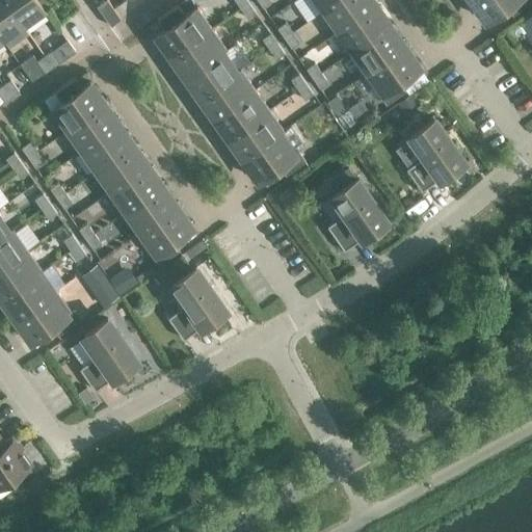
[(22,23),(4,0),(0,0),(0,35),(1,37),(22,23)]
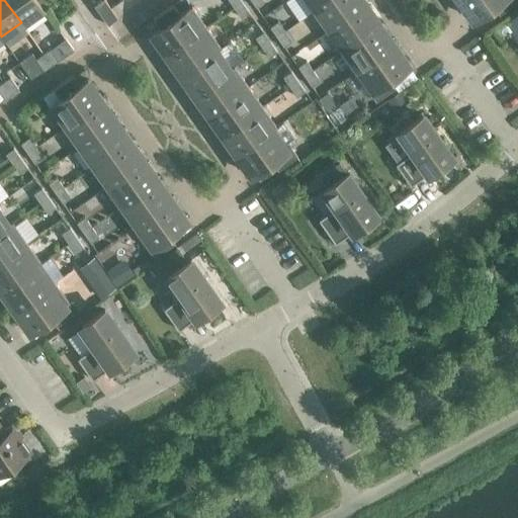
[(4,0),(21,22),(41,8),(35,0),(4,0)]
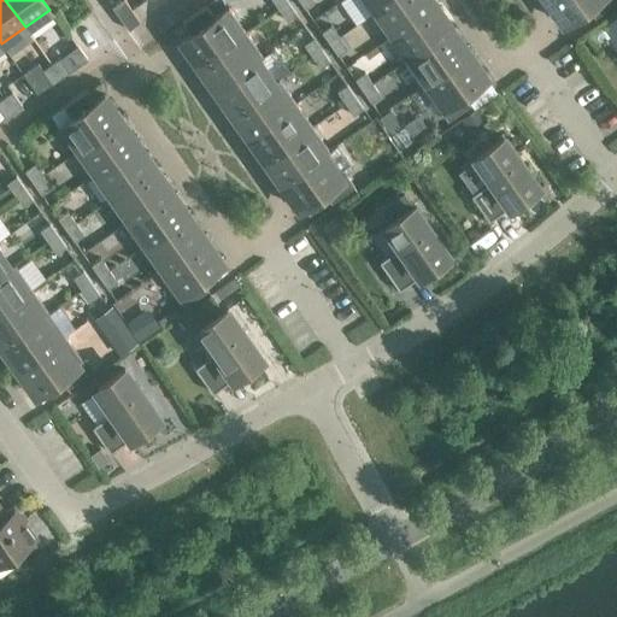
[(124,0),(122,0),(112,7),(129,30),(141,23),(124,0)]
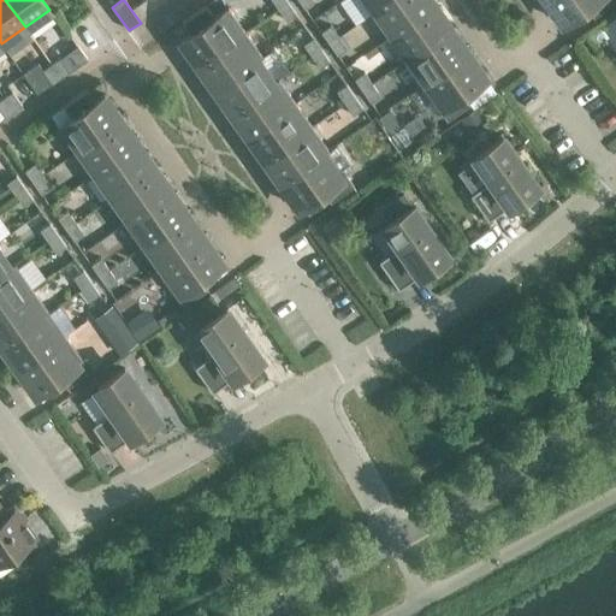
[(391,0),(361,0),(372,15),(377,12),(377,11),(391,0)]
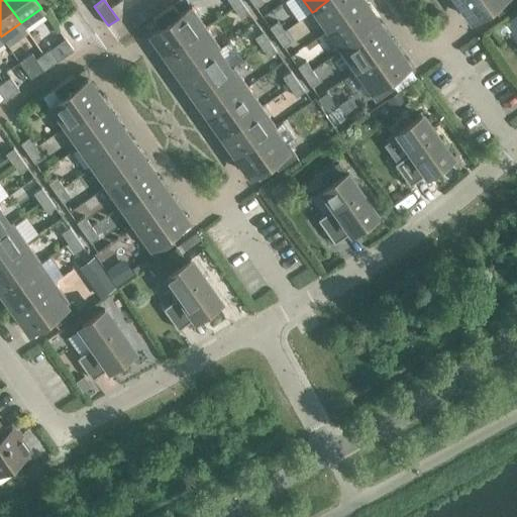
[(366,4),(362,0),(328,0),(316,9),(316,10),(330,29),(366,4)]
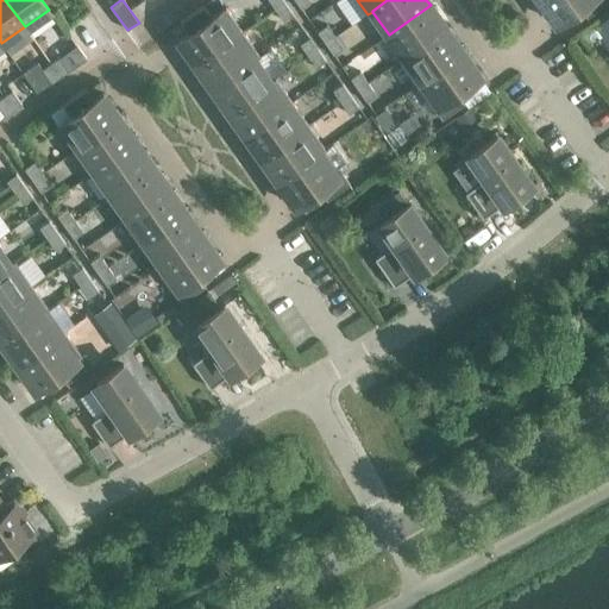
[(608,0),(540,0),(556,23),(579,6),(586,18),(608,1),(608,0)]
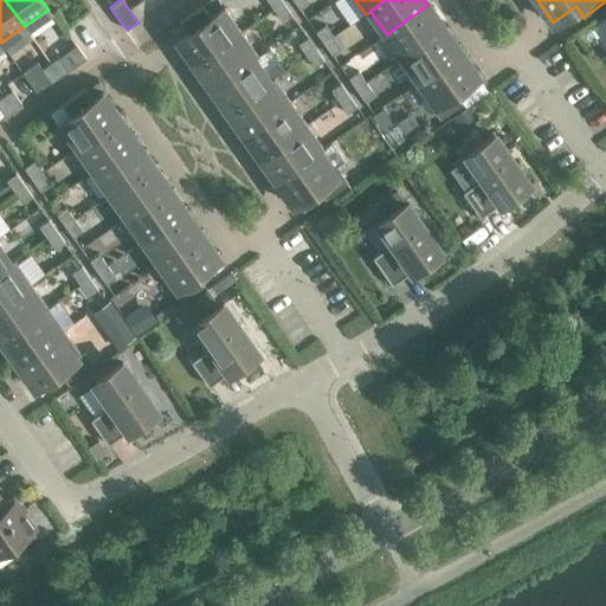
[(291,14),(283,2),(274,10),(282,21),(291,14)]
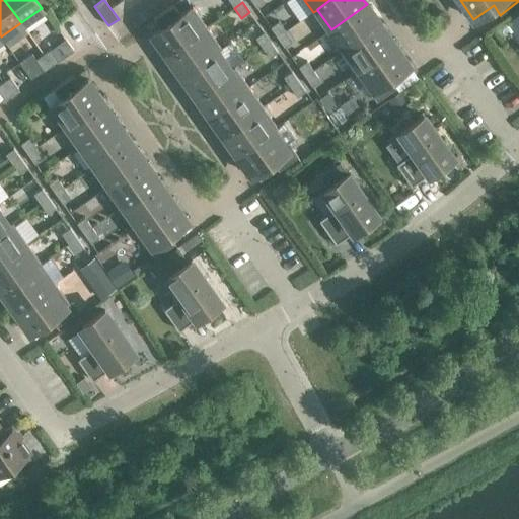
[(380,24),(367,4),(331,29),(345,49),(380,24)]
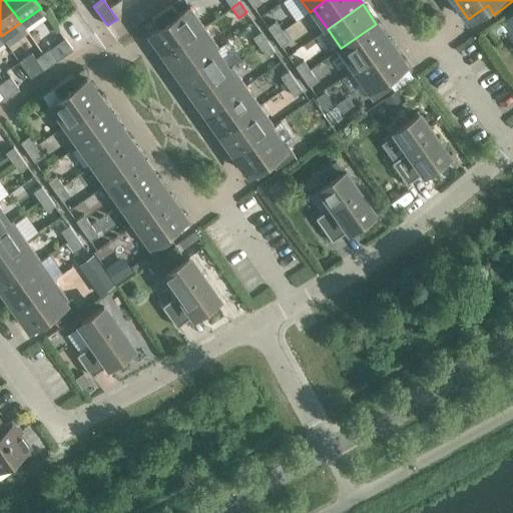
[(190,7),(186,9),(175,17),(168,7),(155,16),(162,26),(151,34),(165,54),(204,27),(190,7)]
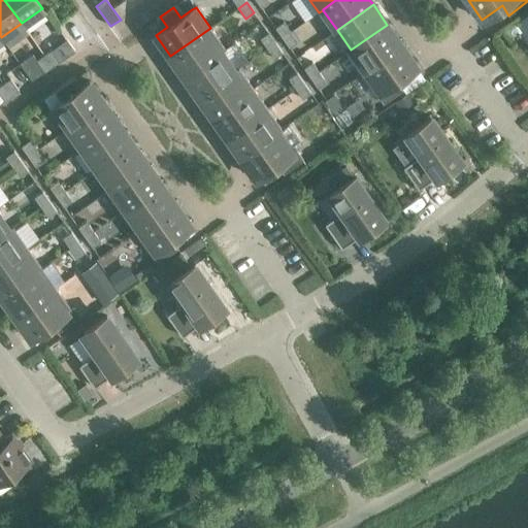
[(284,22),(275,28),(282,38),(291,32),(284,22)]
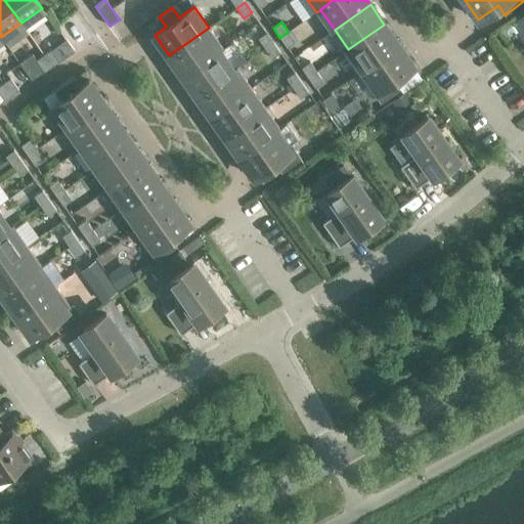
[(398,44),(384,25),(348,49),(361,68),(362,70),(398,44)]
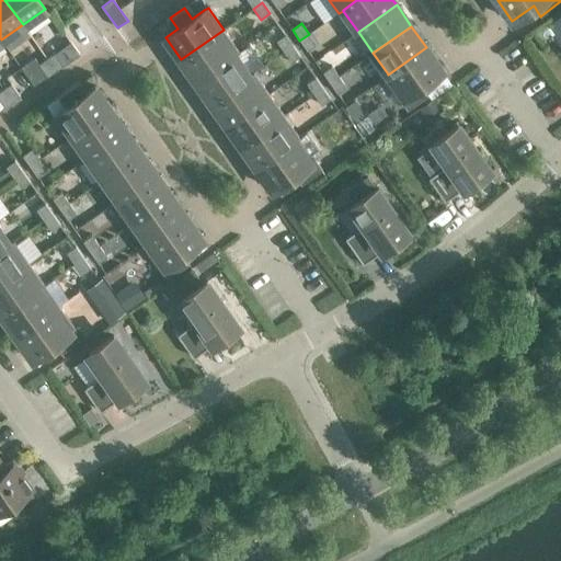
[(239,52),(224,30),(181,59),(196,81),(235,54),(235,55),(239,52)]
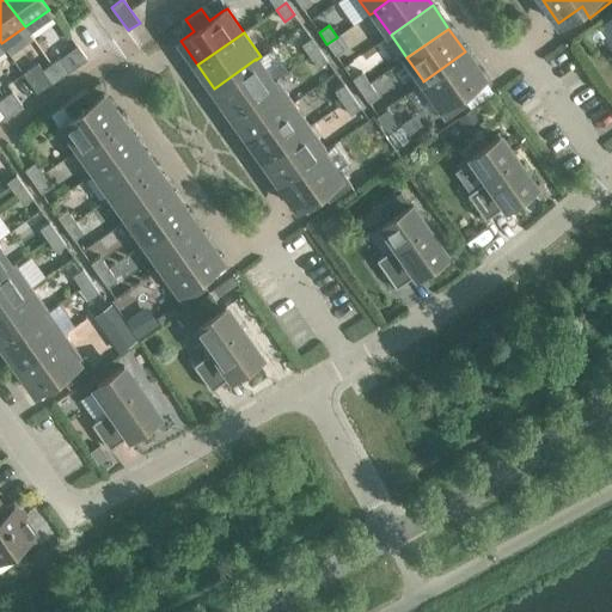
[(319,49),(311,37),(301,44),(310,56),(319,49)]
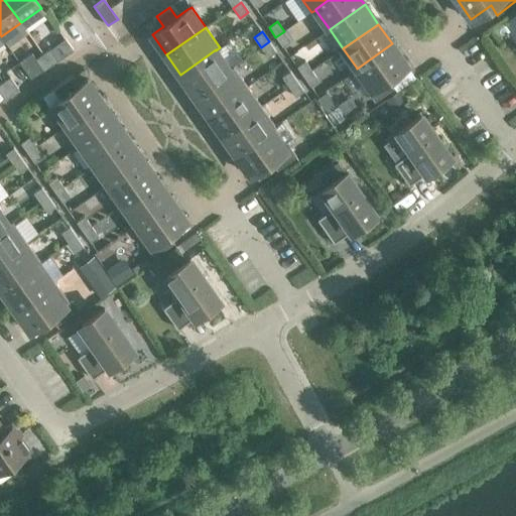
[(291,41),(284,31),(275,37),(282,46),(291,41)]
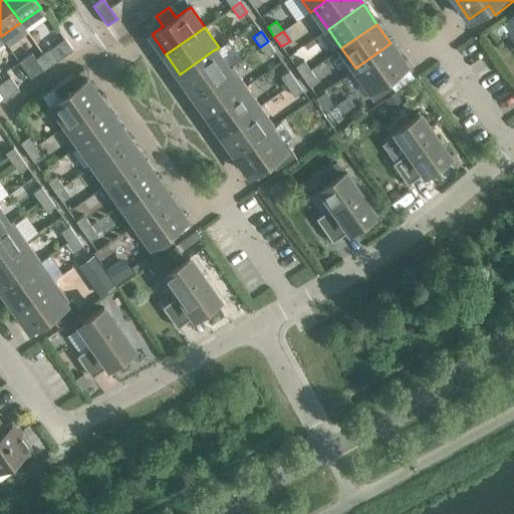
[(275,51),(268,41),(260,47),(267,57),(275,51)]
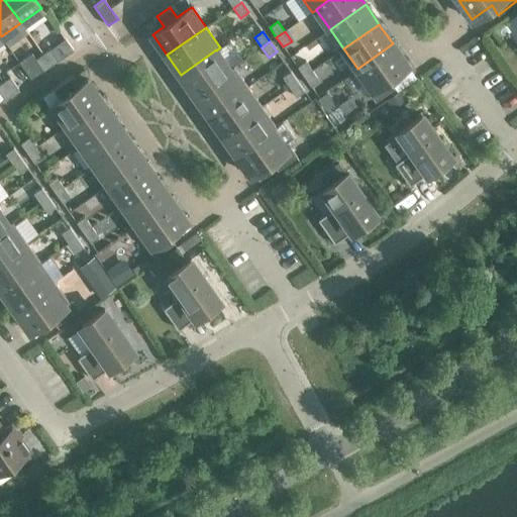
[(408,65),(393,43),(357,69),(356,67),(352,70),(376,102),(395,88),(388,78),(408,65)]
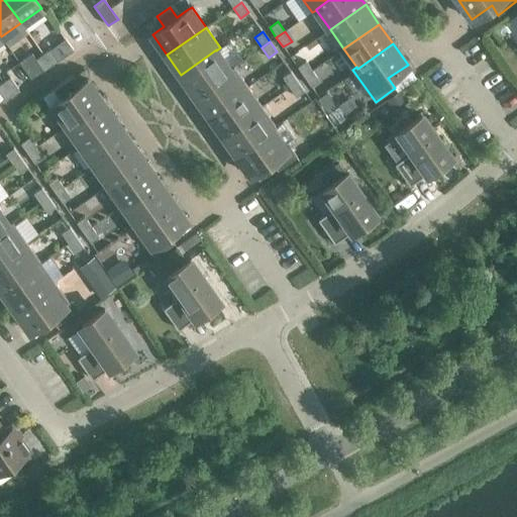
[(49,49),(43,55),(52,66),(58,61),(49,49)]
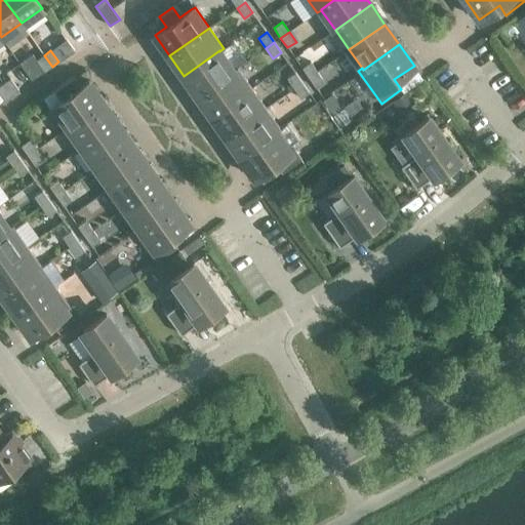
[(233,70),(219,51),(219,50),(184,76),(198,96),(234,71),(233,70)]
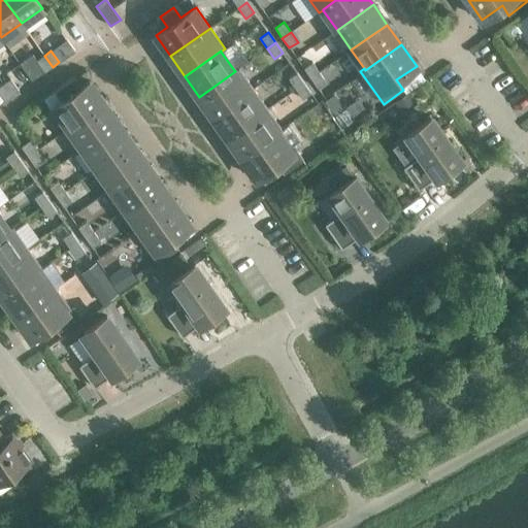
[(519,51),(509,55),(516,72),(526,68),(519,51)]
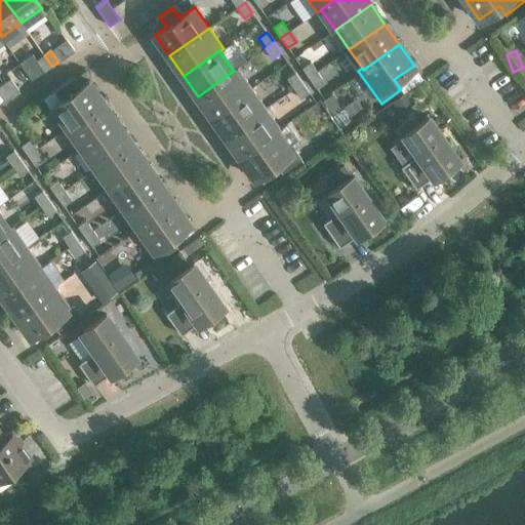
[(52,67),(44,55),(37,59),(45,72),(52,67)]
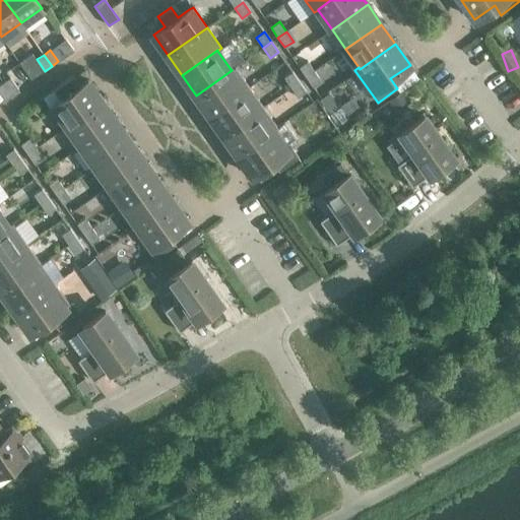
[(307,61),(299,67),(306,77),(314,71),(307,61)]
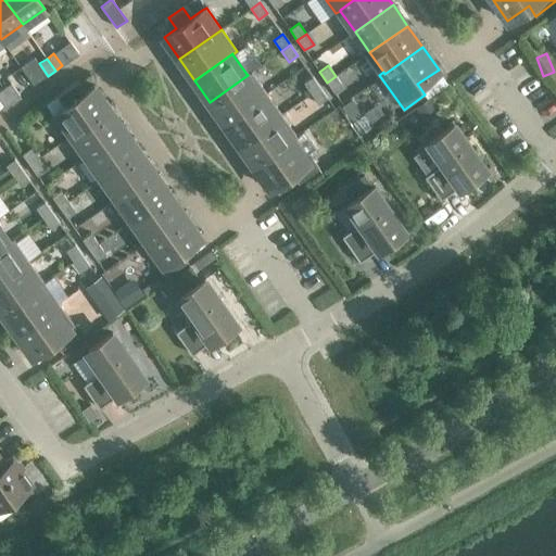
[(251,71),(247,74),(248,75),(210,102),(225,123),(266,93),(251,71)]
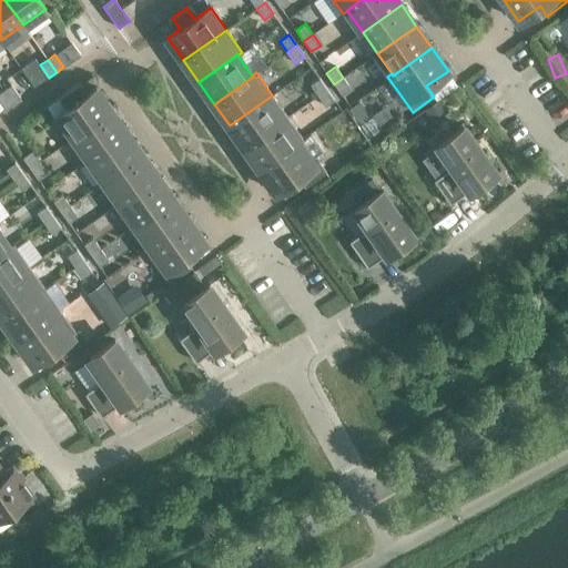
[(351,89),(343,78),(334,84),(342,95),(351,89)]
